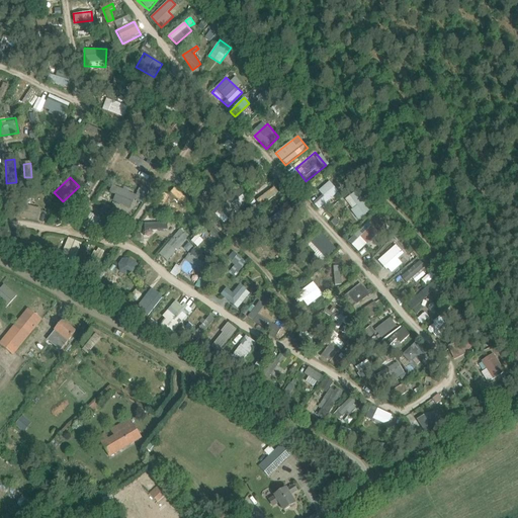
[(330,181),(320,190),(325,196),(316,204),(320,209),(340,191),(330,181)]
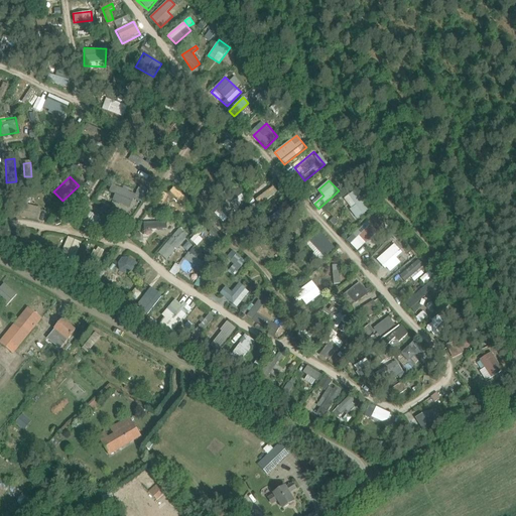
[(132,207),(135,191),(112,186),(111,191),(115,192),(113,203),(132,207)]
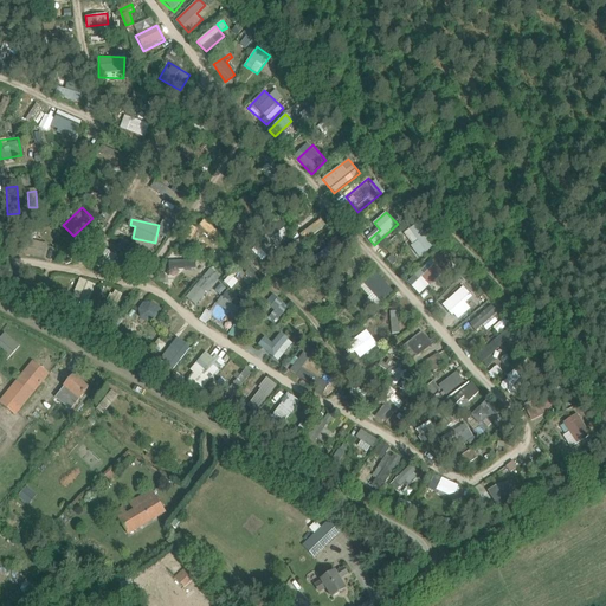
[(208,223),(204,227),(216,240),(220,236),(208,223)]
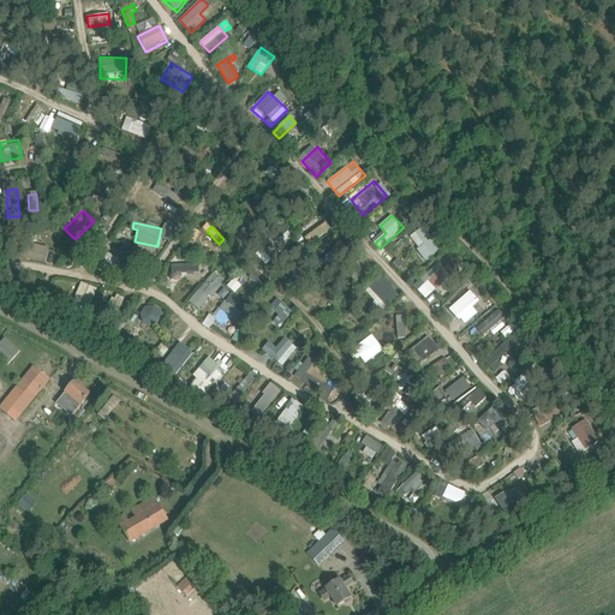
[(282,226),(263,248),(273,257),(293,236),(282,226)]
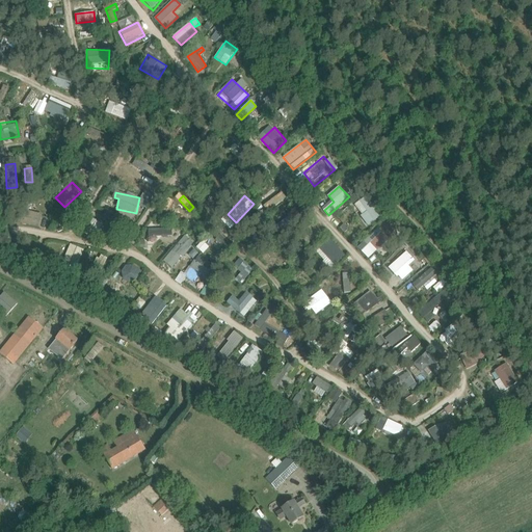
[(320,205),(324,209),(333,202),(328,196),(320,205)]
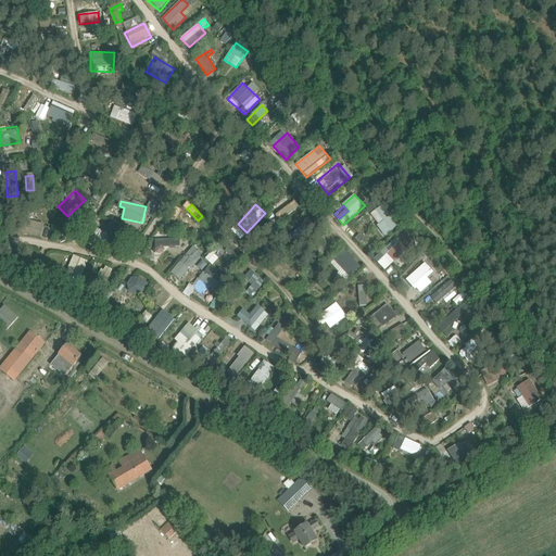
[(370,214),(384,236),(399,226),(383,205),(370,214)]
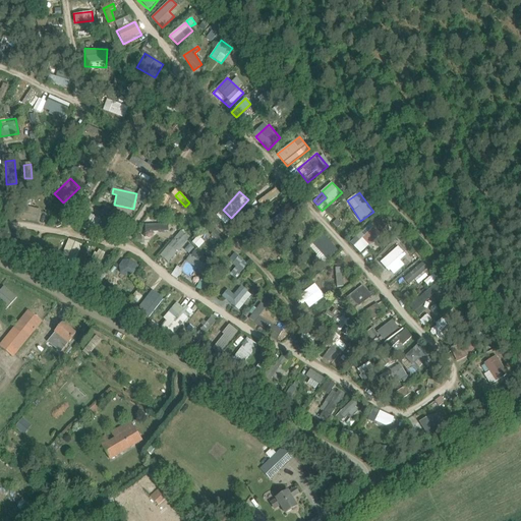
[(95,214),(106,218),(108,210),(98,206),(95,214)]
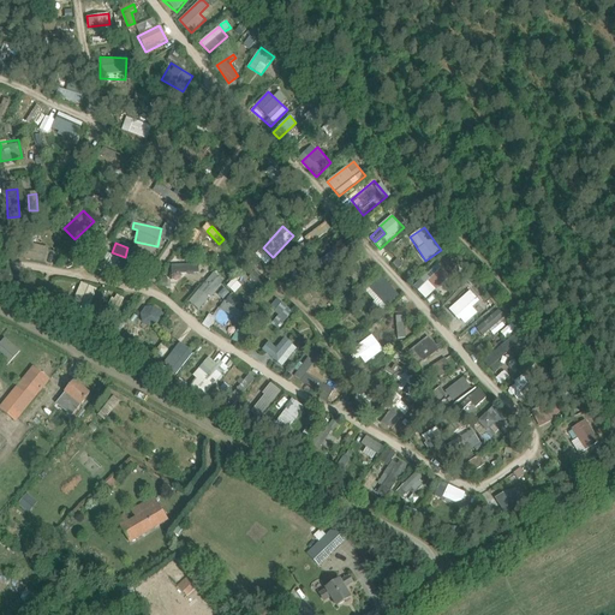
[(413,286),(425,299),(451,276),(439,263),(413,286)]
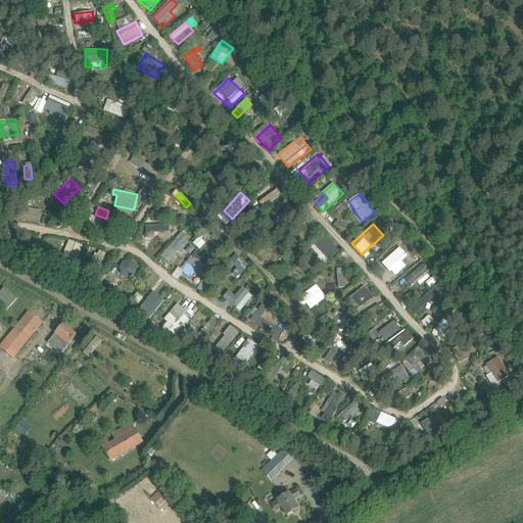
[(170,265),(191,238),(182,230),(160,256),(170,265)]
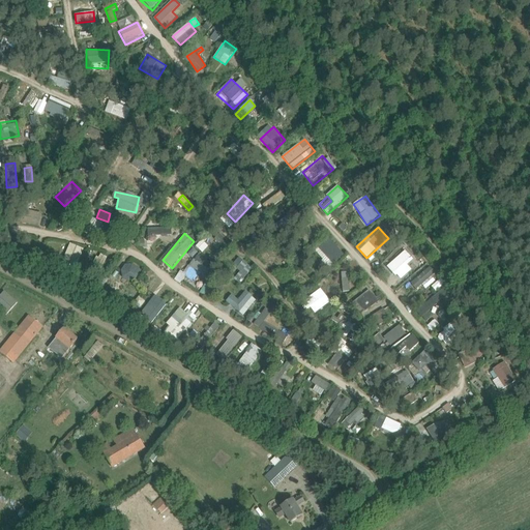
[(330,268),(345,254),(329,238),(315,252),(330,268)]
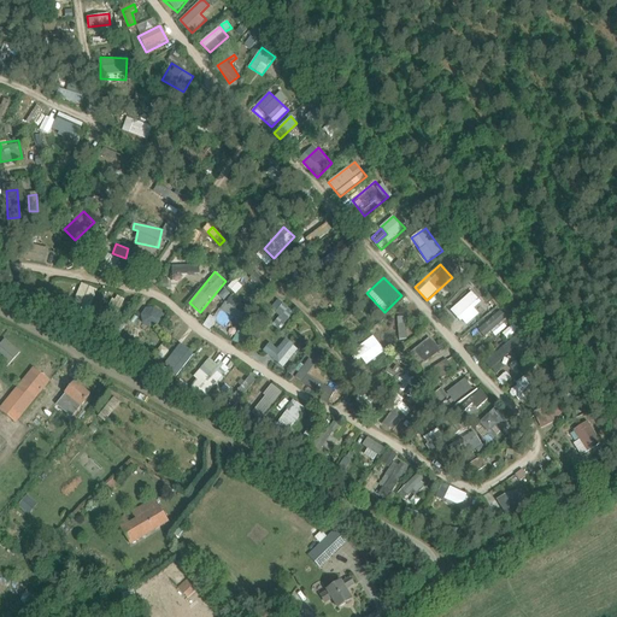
[(87,317),(98,289),(81,283),(70,311),(87,317)]
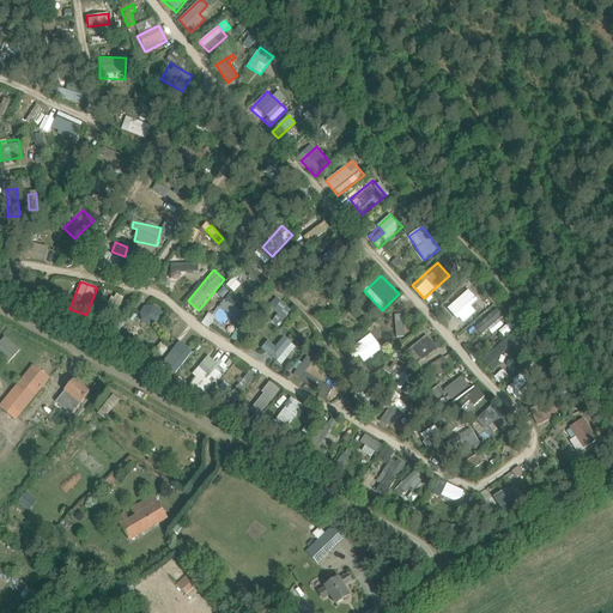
[(226,297),(230,291),(223,287),(219,293),(226,297)]
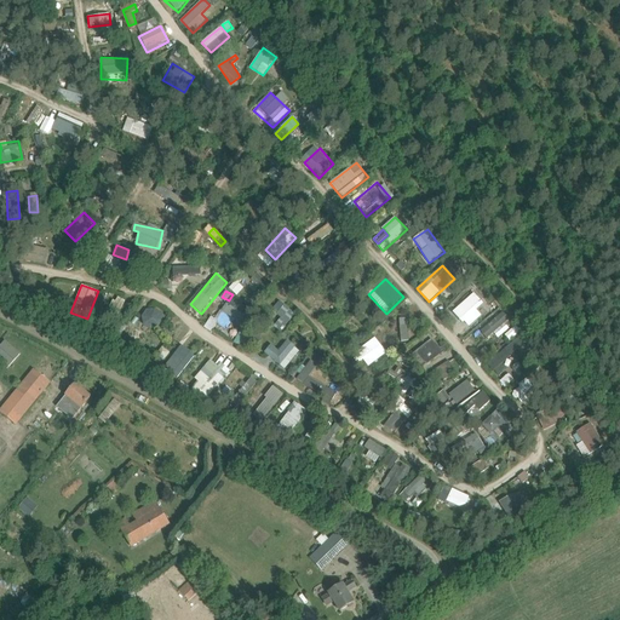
[(482,316),(477,310),(484,304),(474,293),(453,311),(468,328),(482,316)]
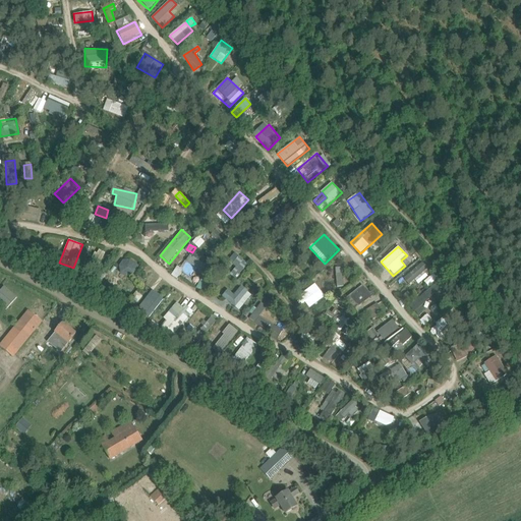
[(98,248),(91,263),(100,267),(106,252),(98,248)]
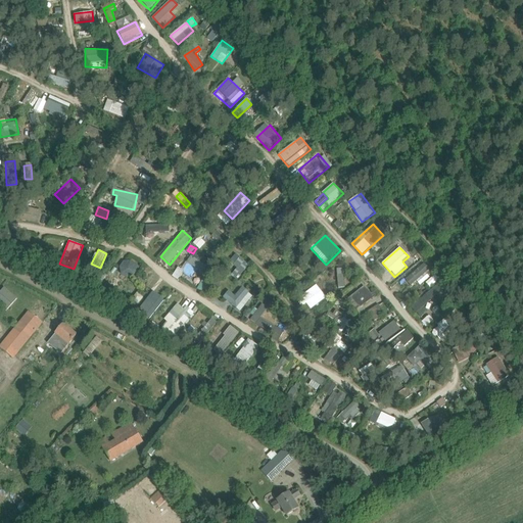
[(195,251),(192,256),(207,266),(210,260),(195,251)]
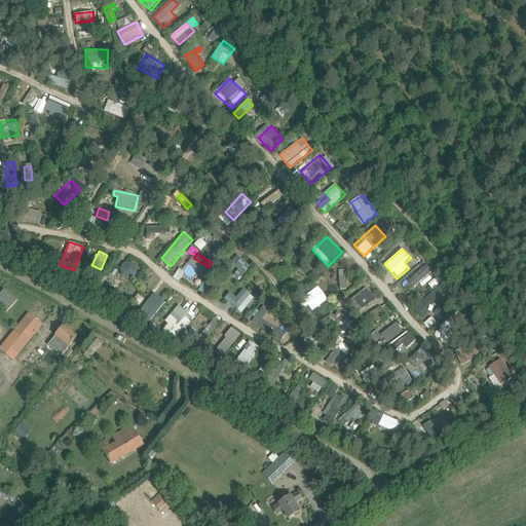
[(191,258),(188,265),(203,273),(208,267),(191,258)]
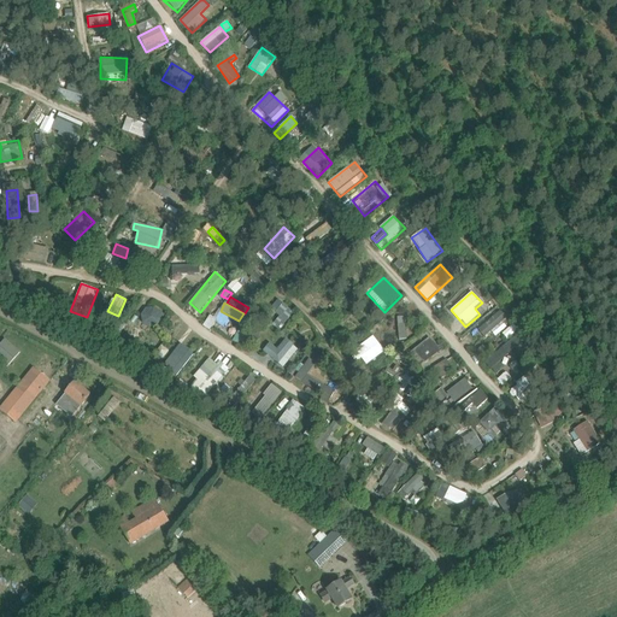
[(150,305),(140,321),(154,330),(164,315),(150,305)]
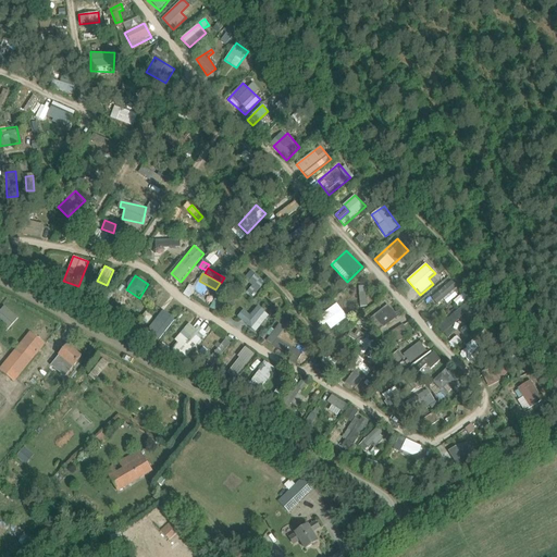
[(437,305),(458,287),(452,280),(432,298),(437,305)]
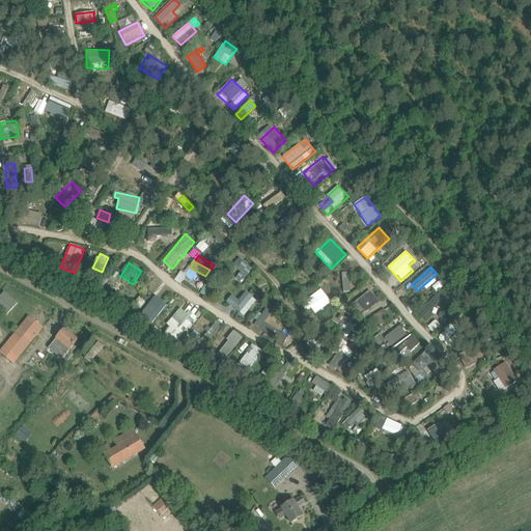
[(182,284),(187,274),(180,271),(175,280),(182,284)]
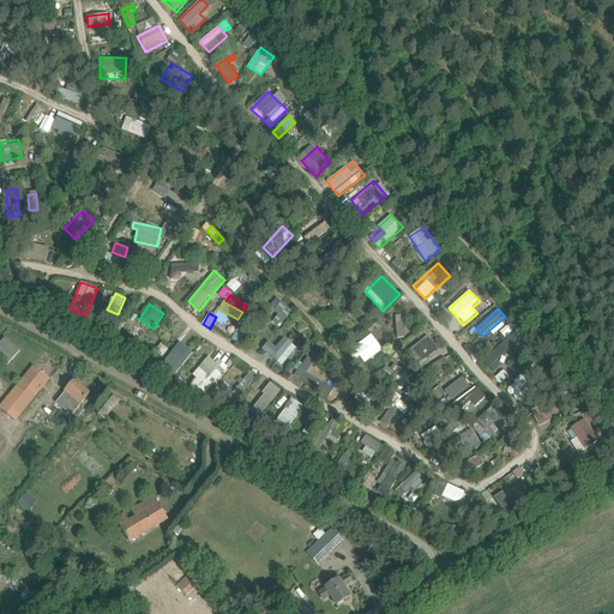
[(214,325),(221,330),(226,323),(217,318),(214,325)]
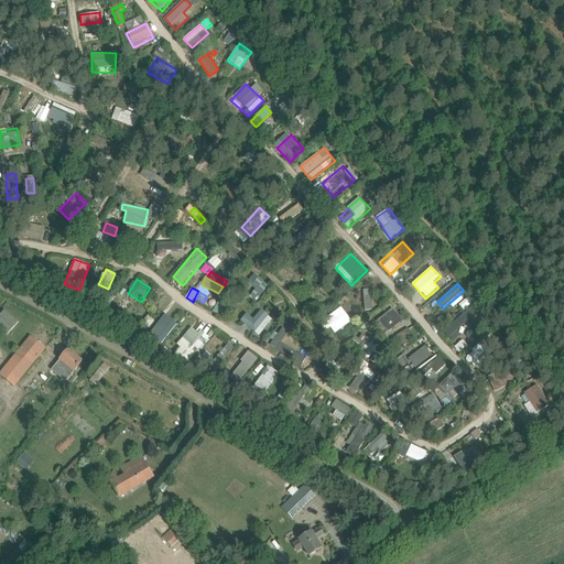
[(321,322),(326,331),(331,327),(335,334),(353,321),(342,306),(321,322)]
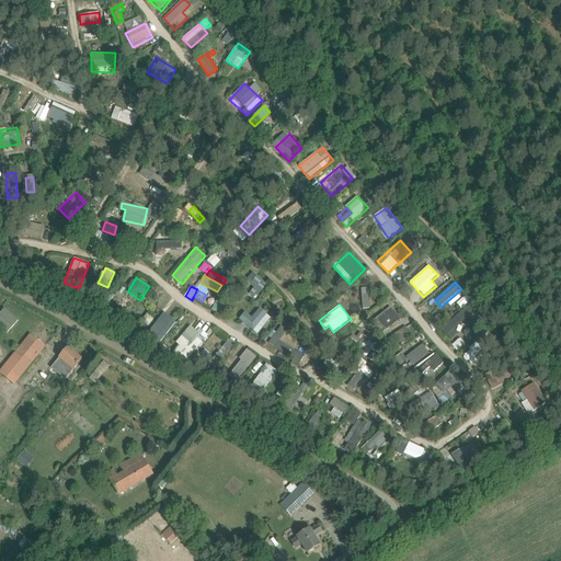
[(466,307),(442,331),(451,341),(459,332),(456,329),(472,312),(466,307)]
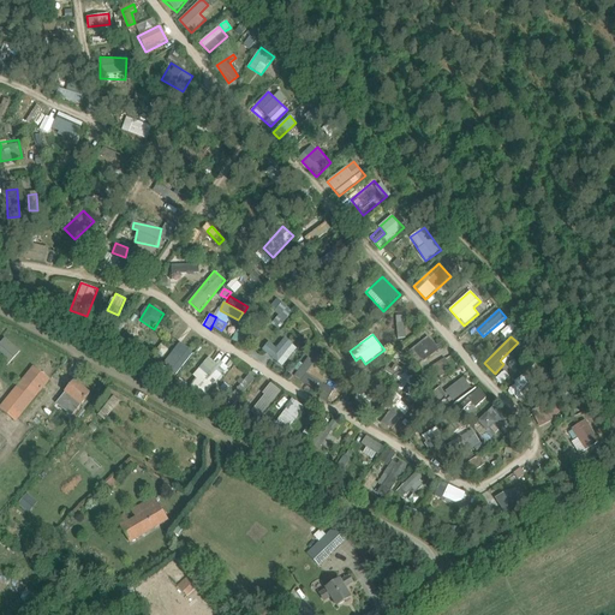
[(284,366),(298,347),(284,338),(276,347),(268,341),(262,351),(284,366)]
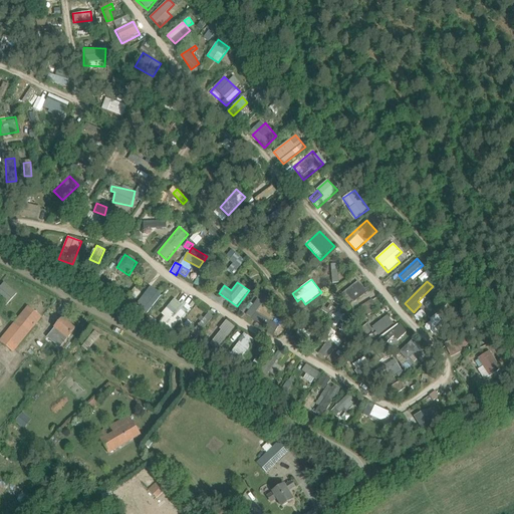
[(344,304),(366,293),(361,282),(339,294),(344,304)]
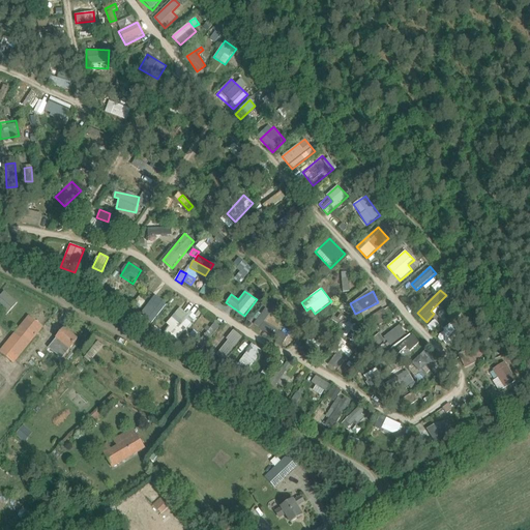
[(18,303),(5,292),(0,297),(0,307),(7,315),(18,303)]
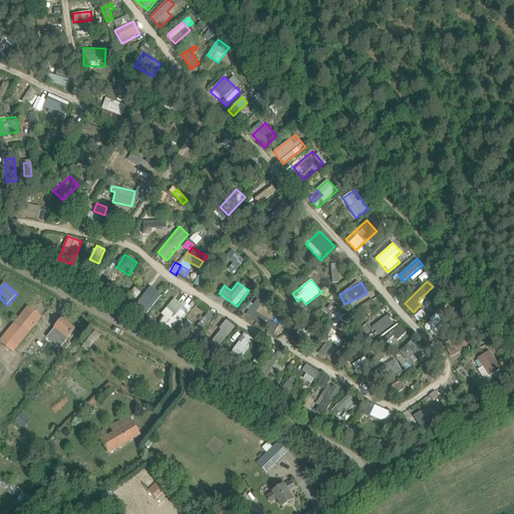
[(135,304),(147,314),(162,295),(151,285),(135,304)]
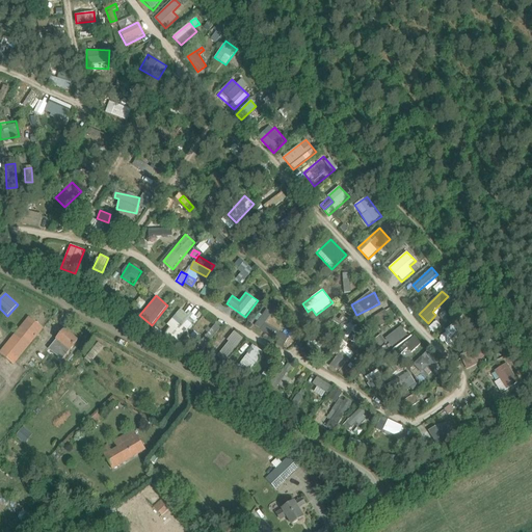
[(376,331),(399,320),(393,307),(370,318),(376,331)]
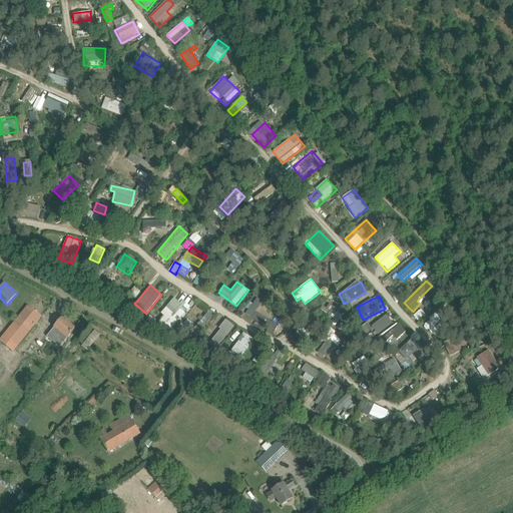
[(169,331),(190,308),(182,300),(179,303),(174,298),(160,313),(163,316),(158,322),(169,331)]
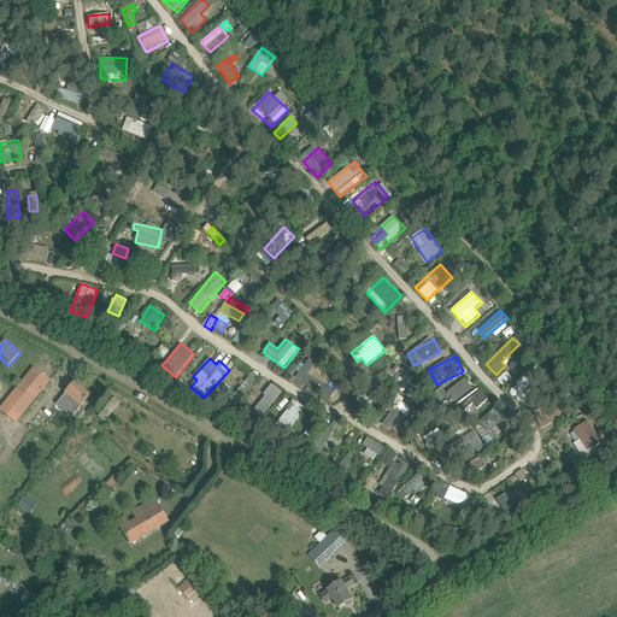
[(306,358),(297,381),(333,397),(335,389),(310,377),(316,362),(306,358)]
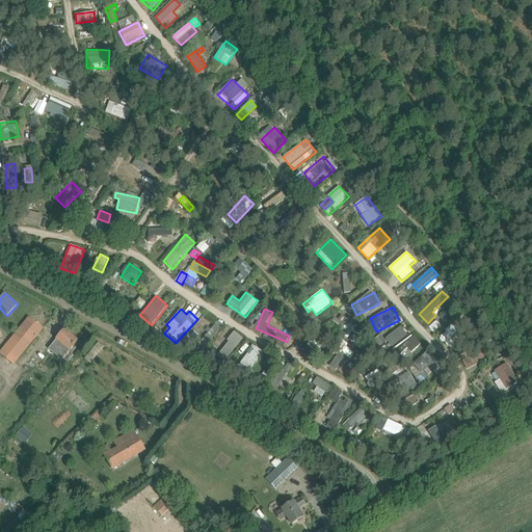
[(29,318),(23,326),(0,353),(15,365),(36,337),(43,329),(29,318)]
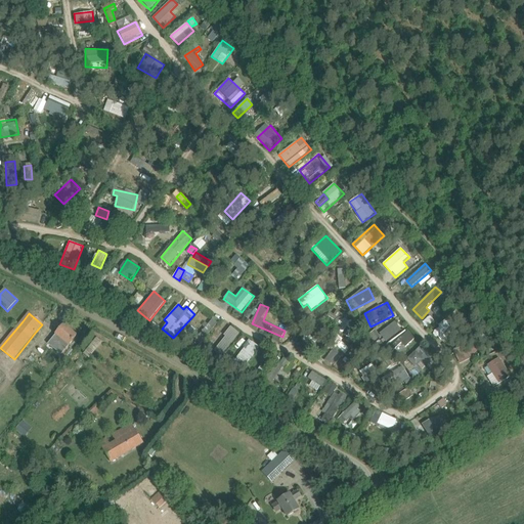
[(434,325),(442,339),(462,326),(453,313),(434,325)]
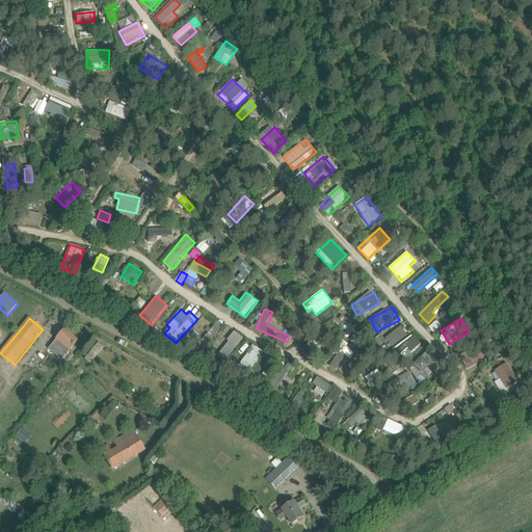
[(436,320),(429,327),(433,331),(441,325),(436,320)]
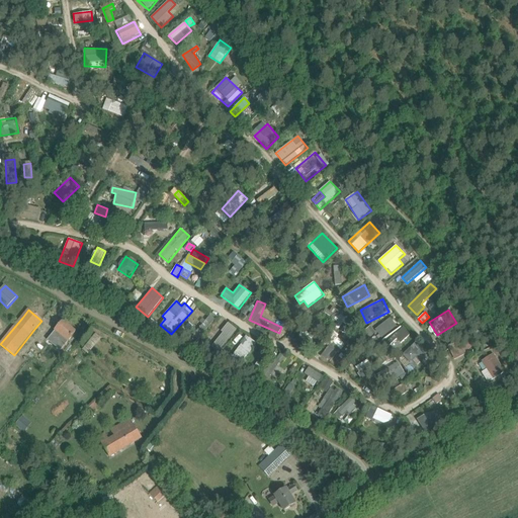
[(391,318),(375,329),(381,337),(397,326),(391,318)]
